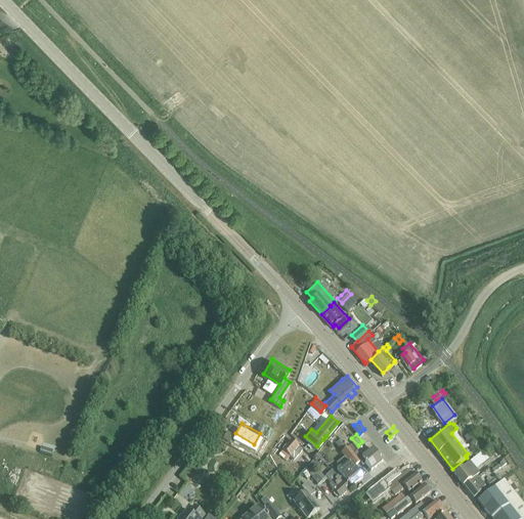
[(294,457),(303,446),(292,436),(278,451),(286,458),(290,453),(294,457)]
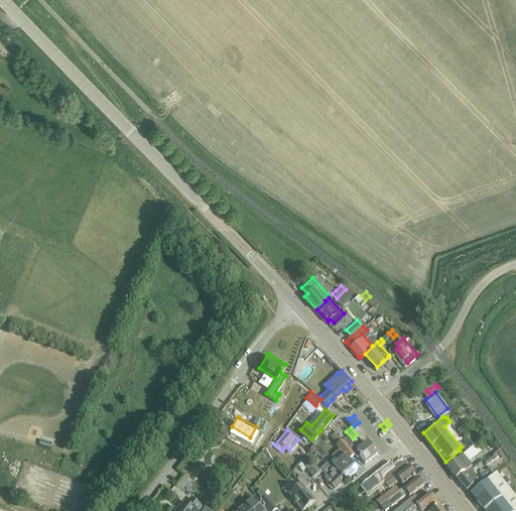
[(347,433),(343,435),(344,436),(355,451),(358,454),(359,453),(365,460),(377,450),(367,437),(357,445),(347,433)]
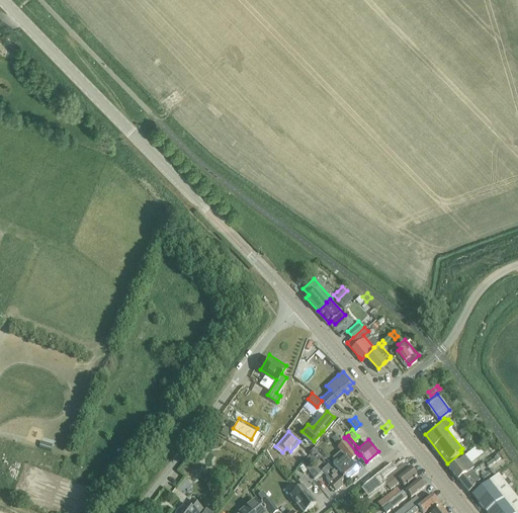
[(333,461),(347,479),(359,468),(350,457),(356,452),(345,438),(338,444),(346,453),(339,459),(337,458),(333,461)]
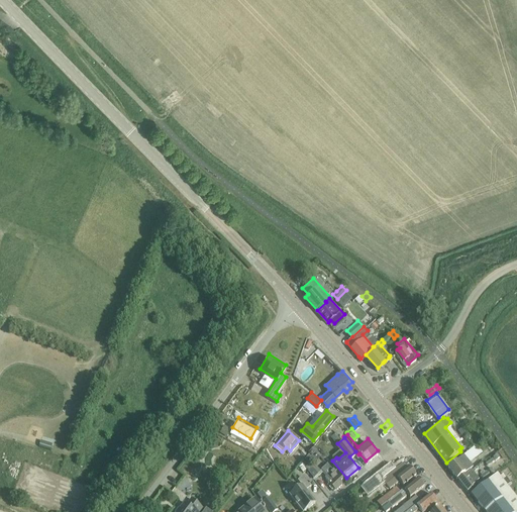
[(460,451),(446,463),(456,476),(473,464),(469,458),(483,448),(476,440),(460,451)]
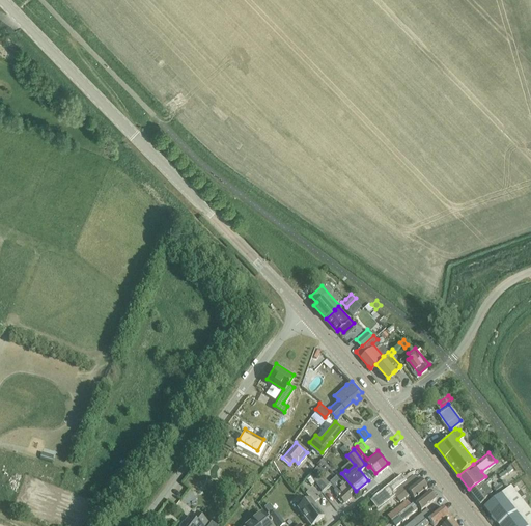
[(332,464),(324,454),(316,462),(325,470),(332,464)]
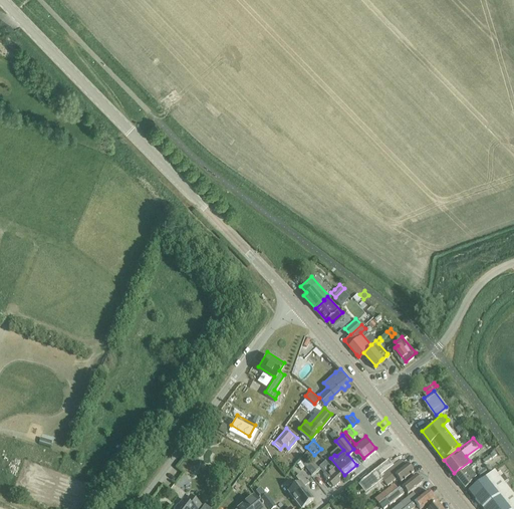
[(270,457),(263,450),(259,455),(266,461),(270,457)]
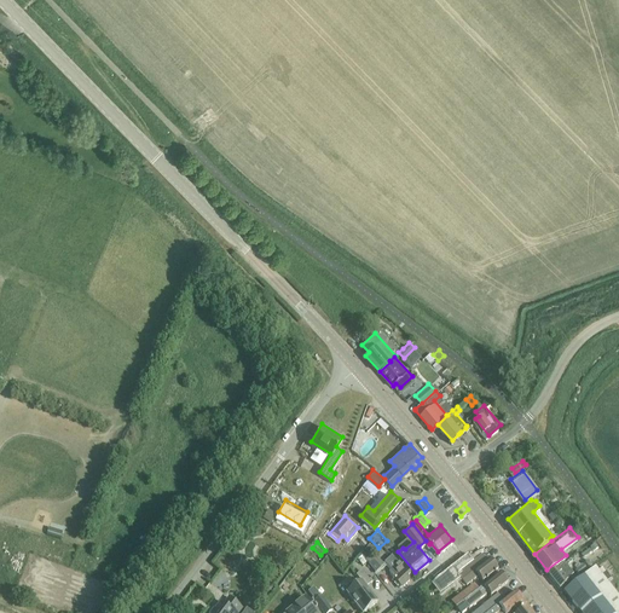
[(415,572),(395,549),(386,557),(393,566),(391,568),(403,583),(415,573),(415,572)]
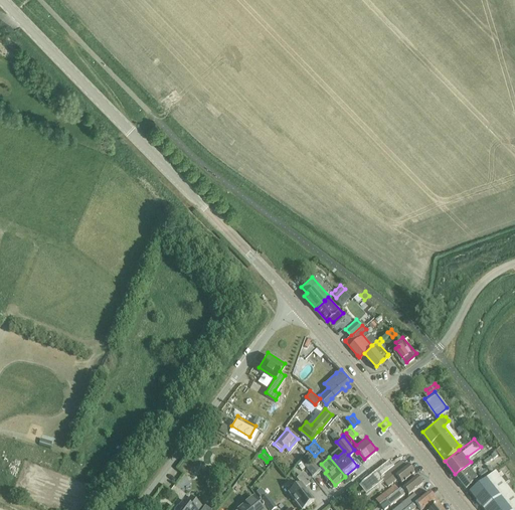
[(388,459),(361,481),(367,489),(383,477),(388,483),(398,476),(401,480),(414,470),(407,462),(405,464),(400,458),(392,465),(388,459)]
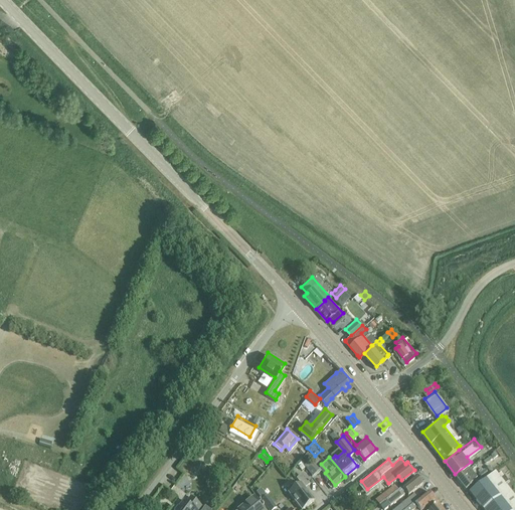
[(470,464),(457,475),(466,487),(473,481),(472,479),(478,474),(470,464)]
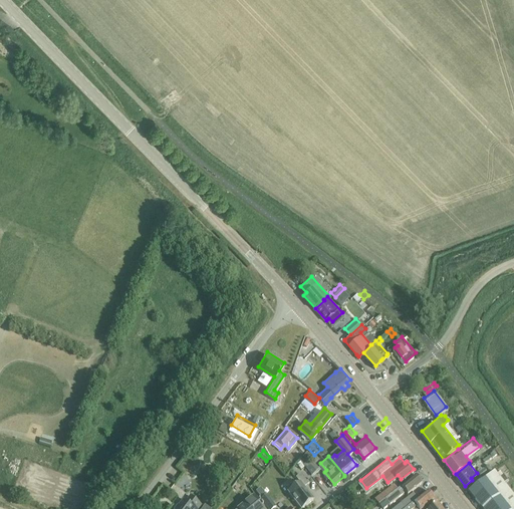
[(485,465),(477,470),(481,474),(488,469),(485,465)]
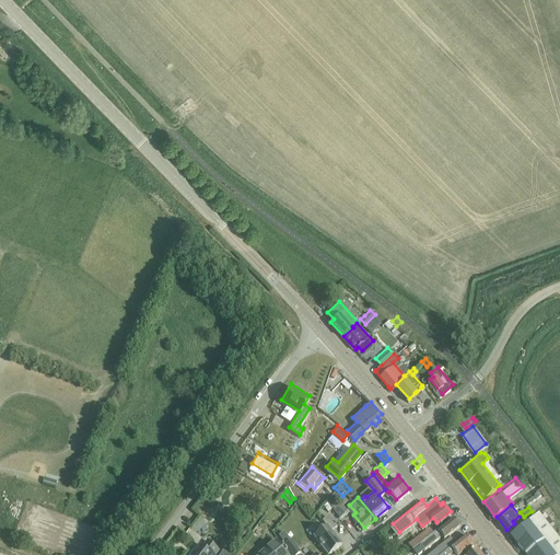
[(526,554),(559,554),(559,538),(537,510),(509,532),(526,554)]
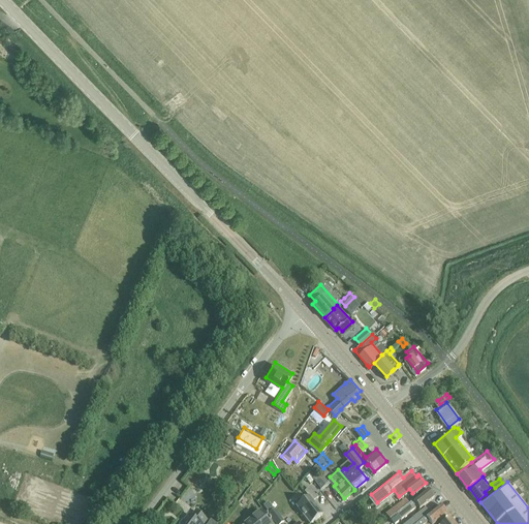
[(399,509),(396,511),(401,517),(415,504),(413,502),(415,500),(419,505),(434,494),(428,486),(408,501),(399,509)]
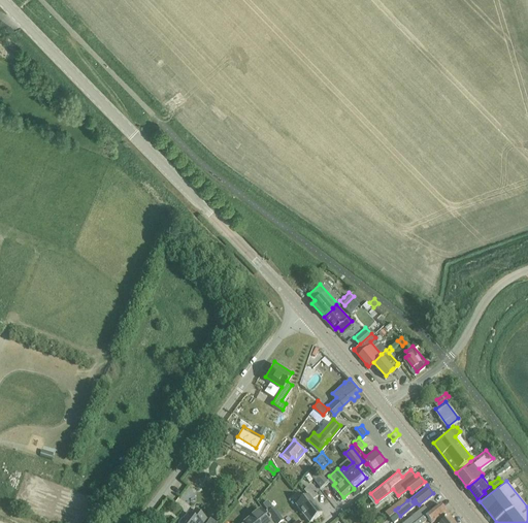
[(303,496),(296,501),(309,520),(322,510),(308,492),(303,496)]
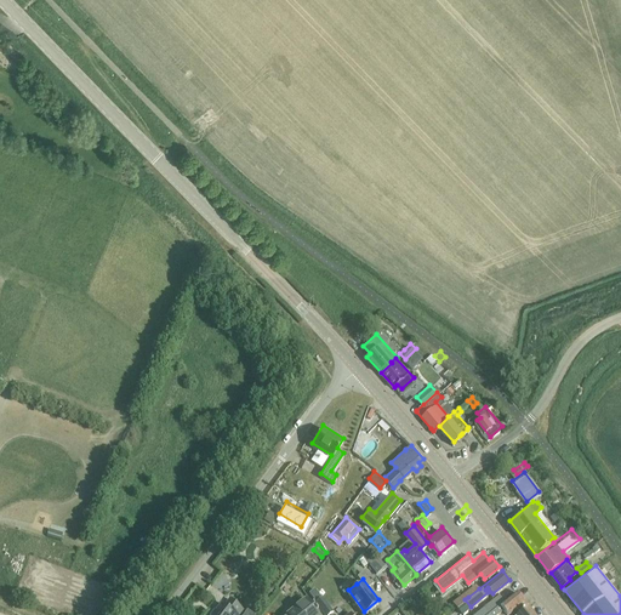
[(463,590),(468,597),(479,588),(474,581),(463,590)]
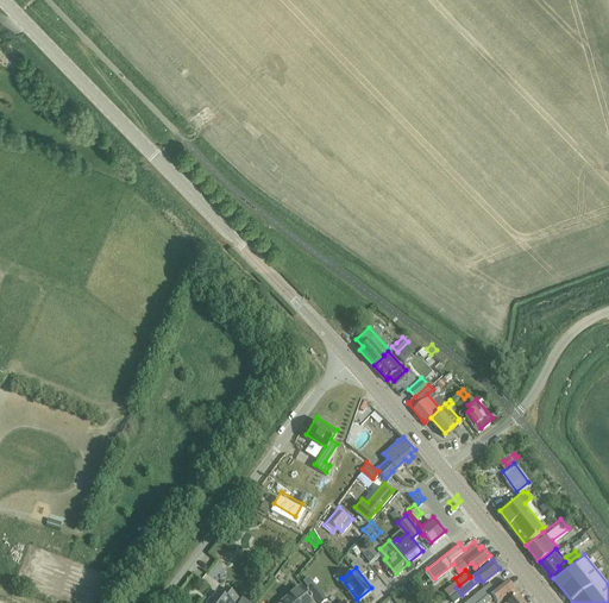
[(483,596),(479,598),(473,602),(483,602),(494,595),(497,600),(514,586),(507,577),(496,585),(483,596)]
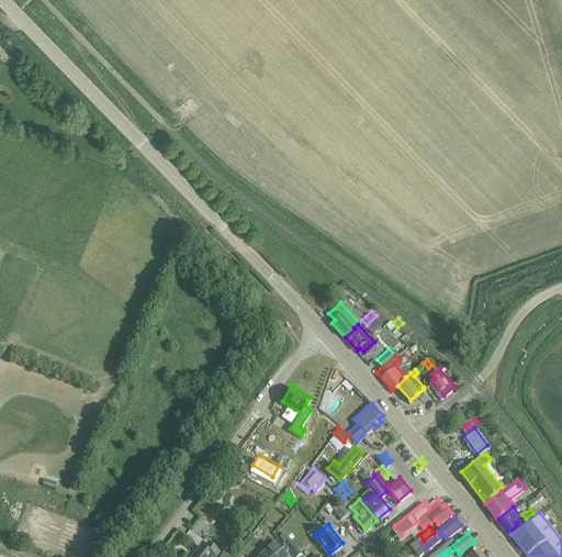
[(446,550),(458,541),(453,535),(438,547),(442,553),(446,550)]
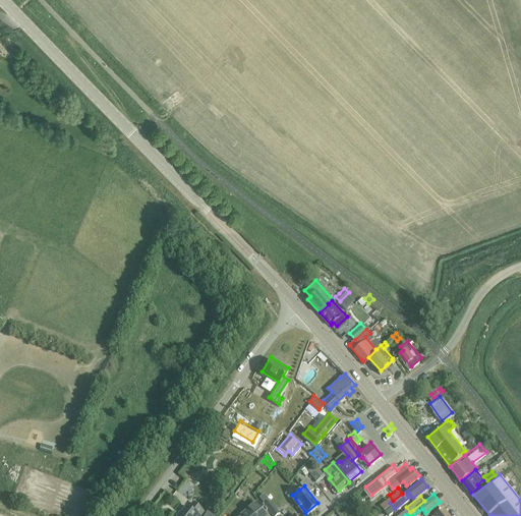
[(242,514),(239,515),(267,515),(270,514),(256,499),(240,512),(242,514)]
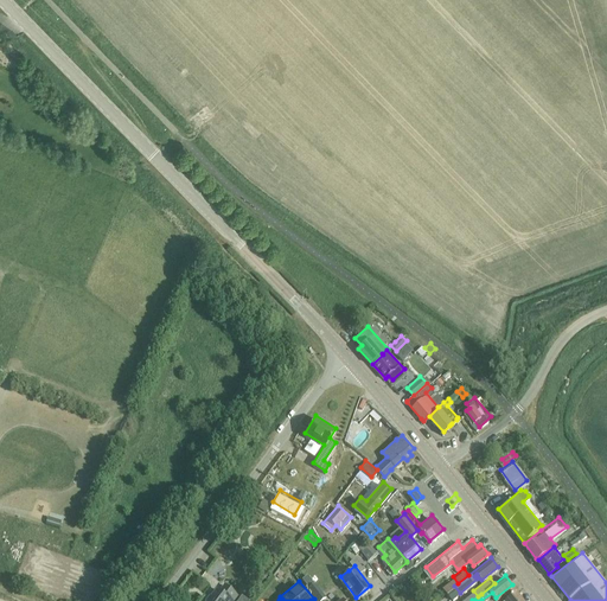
[(315,581),(308,586),(319,599),(326,594),(315,581)]
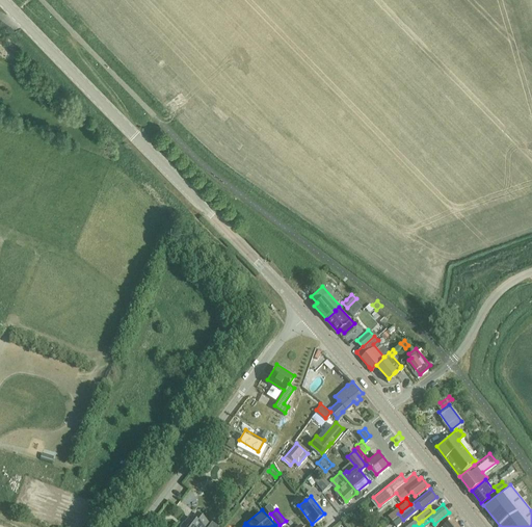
[(190,514),(180,526),(196,526),(201,522),(204,524),(208,519),(197,510),(193,516),(190,514)]
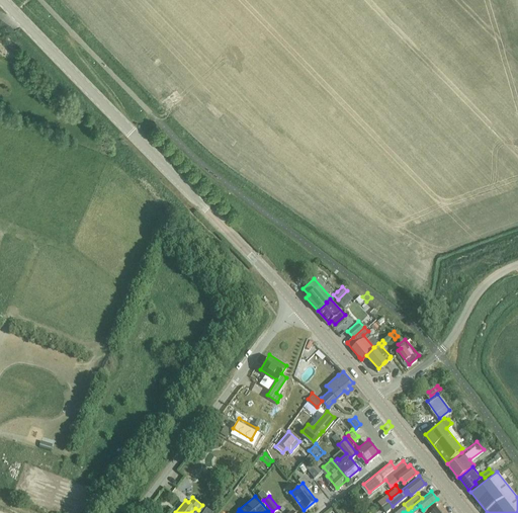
[(448,512),(440,502),(427,512),(426,512),(448,512)]
